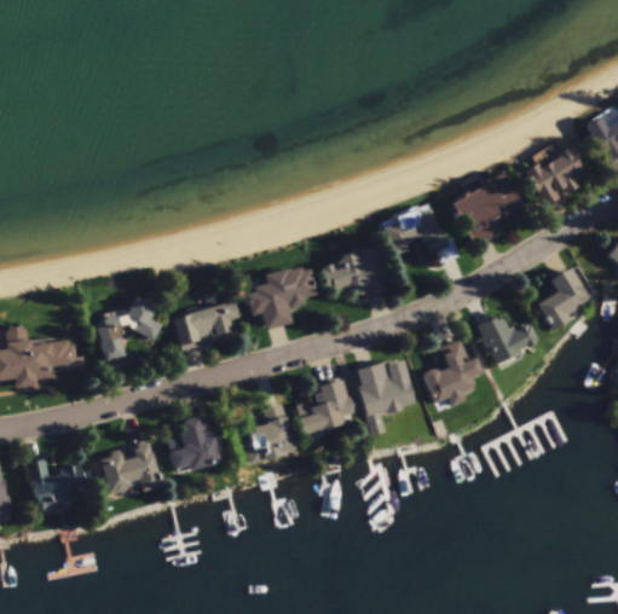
[(606,151),(600,155),(583,126),(596,117),(601,127),(611,122),(612,123),(617,120),(617,151),(608,156),(606,151)]
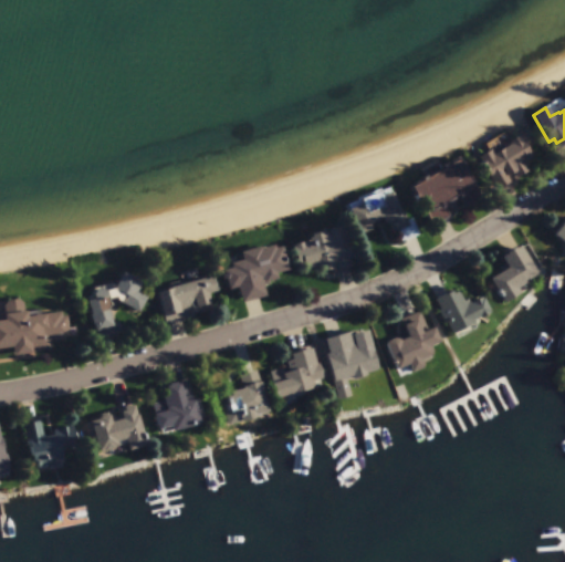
[(516,141),(527,146),(530,152),(521,156),(527,168),(511,177),(505,167),(492,175),(483,159),(485,156),(489,156),(516,141)]
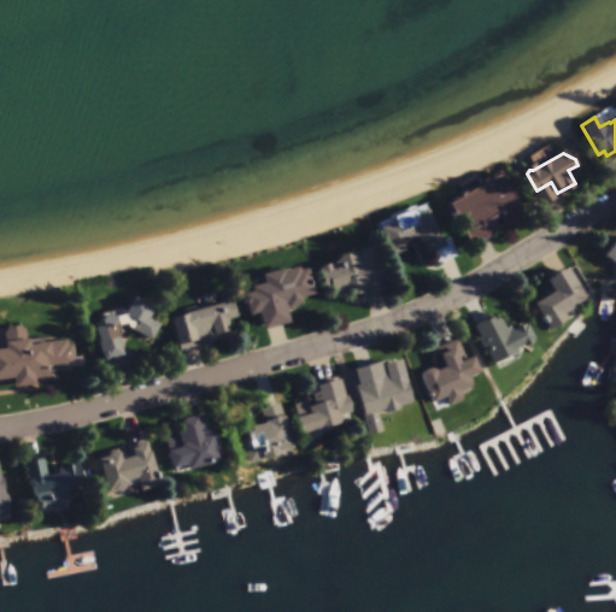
[(503,171),(527,213),(508,224),(500,211),(484,221),(491,233),(473,243),(450,201),(503,171)]
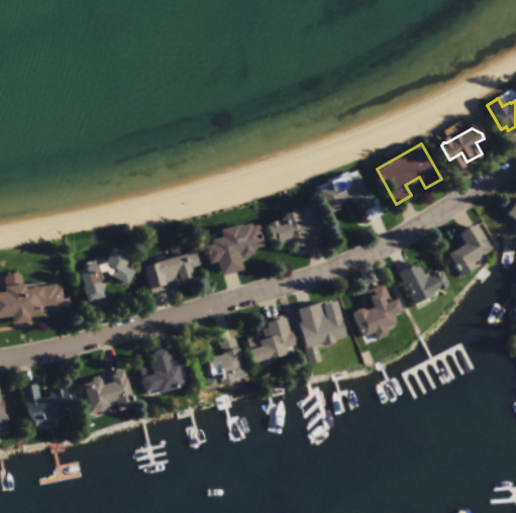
[(356,170),(365,188),(367,187),(372,200),(377,198),(383,213),(368,219),(364,209),(358,211),(355,203),(353,204),(351,199),(338,204),(340,208),(328,213),(319,190),(320,190),(319,186),(328,182),(327,180),(348,171),(349,174),(356,170)]
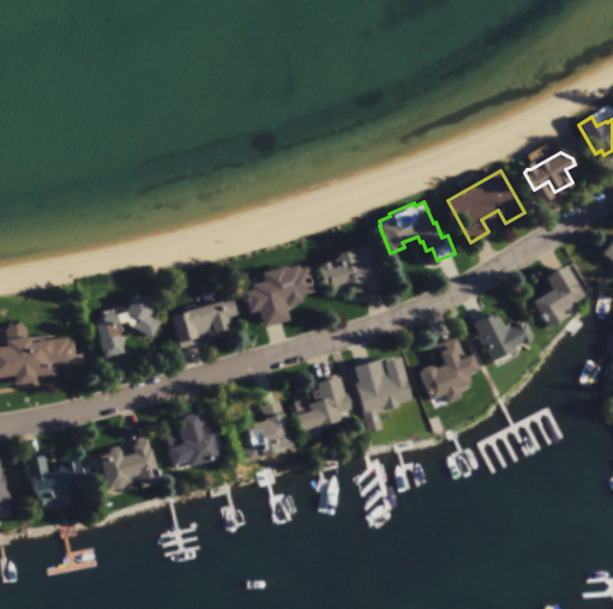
[(372,243),(373,251),(376,249),(384,281),(383,281),(384,288),(362,294),(361,289),(347,294),(344,287),(331,291),(330,285),(325,288),(318,265),(337,259),(336,257),(340,255),(338,253),(352,249),(353,252),(355,252),(355,253),(359,252),(356,247),(372,243)]
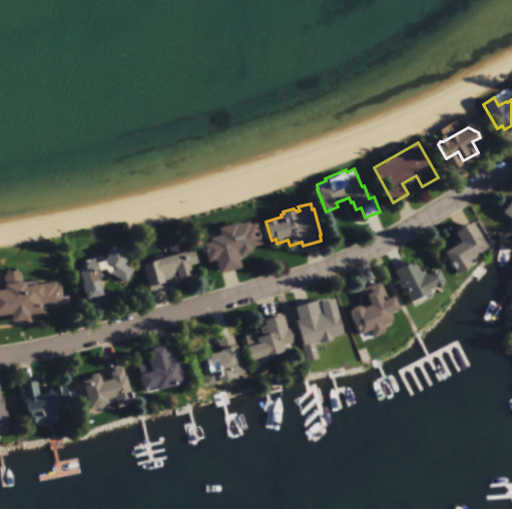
[(202,241),(220,236),(218,229),(244,221),(245,226),(250,225),(257,247),(251,249),(252,253),(239,258),(238,252),(235,253),(239,269),(216,275),(212,260),(208,262),(202,241)]
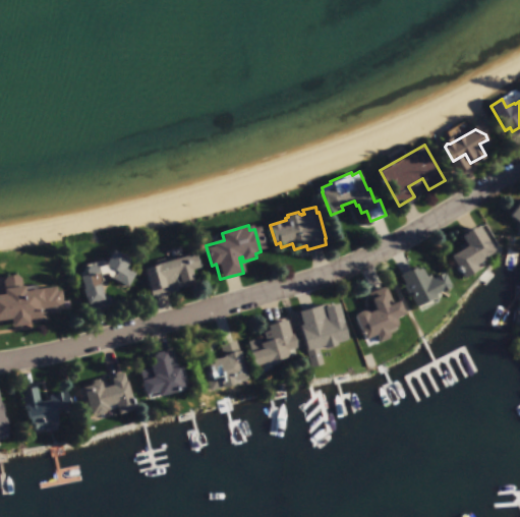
[(467,234),(480,227),(498,256),(465,276),(453,255),(464,249),(462,244),(470,239),(467,234)]
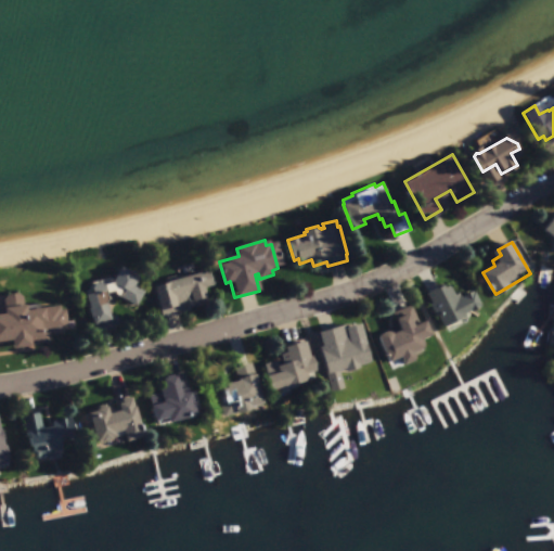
[(123,266),(141,276),(136,285),(146,291),(137,305),(119,295),(111,298),(107,303),(112,317),(118,315),(120,322),(114,324),(115,328),(98,332),(88,294),(94,292),(92,287),(95,283),(101,281),(105,284),(114,282),(123,266)]
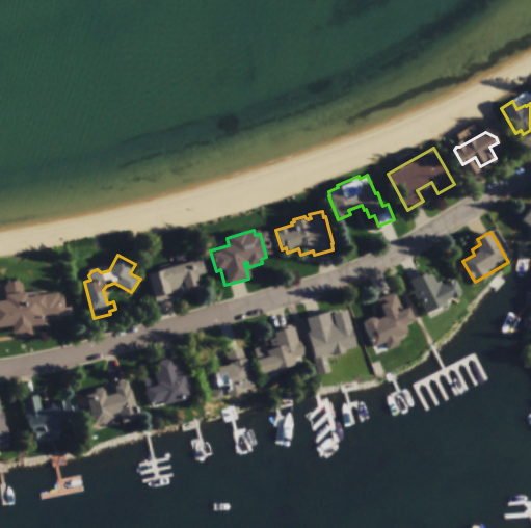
[(198,259),(204,274),(195,276),(200,289),(155,301),(147,273),(198,259)]
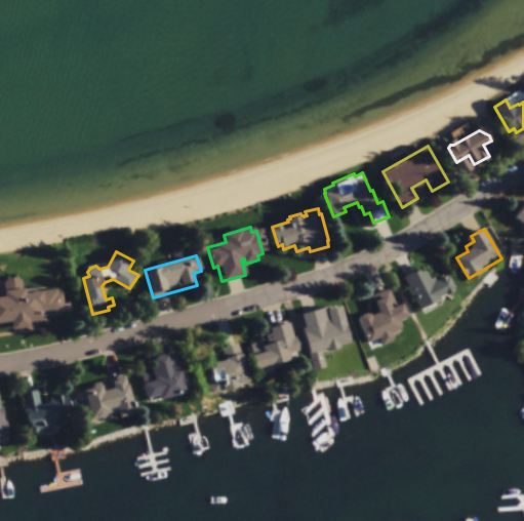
[(426,267),(431,278),(435,276),(437,279),(449,274),(456,288),(446,293),(446,291),(439,294),(441,298),(420,309),(416,301),(413,302),(407,288),(409,287),(405,277),(426,267)]
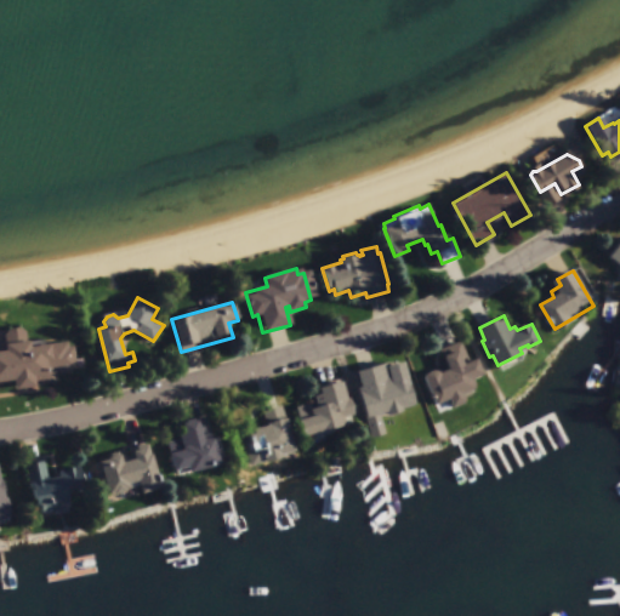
[(69,340),(70,344),(77,344),(78,358),(85,358),(86,366),(79,368),(78,368),(78,371),(58,375),(58,381),(17,387),(15,378),(0,380),(0,349),(4,349),(4,343),(6,342),(6,334),(11,328),(22,326),(28,331),(28,340),(32,340),(32,346),(69,340)]
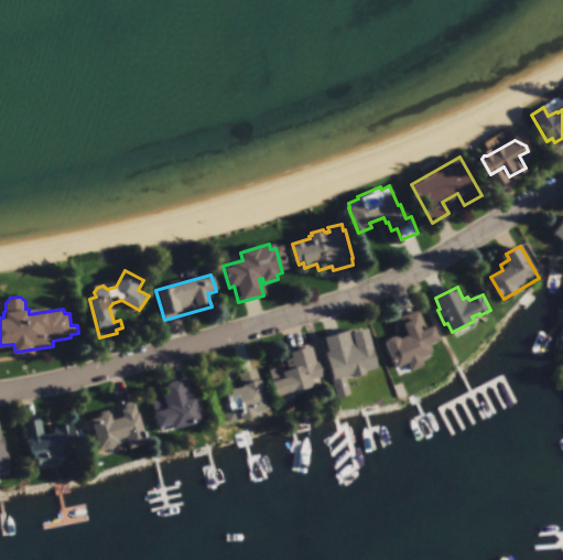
[(419,309),(426,327),(433,324),(440,340),(430,344),(433,352),(420,356),(423,363),(411,367),(409,361),(394,366),(383,340),(407,330),(400,316),(419,309)]
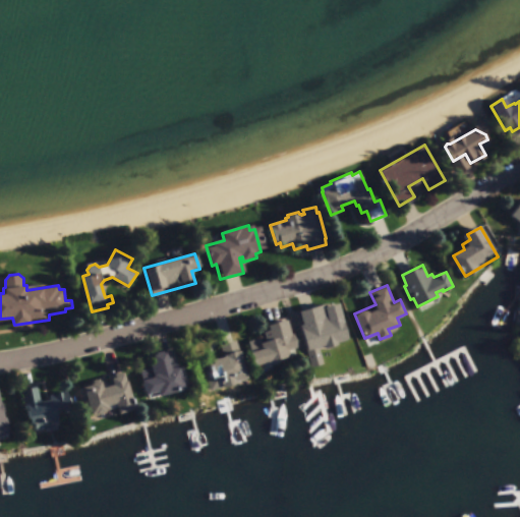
[(329,304),(343,312),(338,321),(343,330),(343,338),(347,341),(342,349),(338,347),(331,352),(322,352),(320,356),(310,352),(312,346),(307,340),(308,331),(303,328),(309,316),(318,319),(321,317),(323,317),(329,304)]
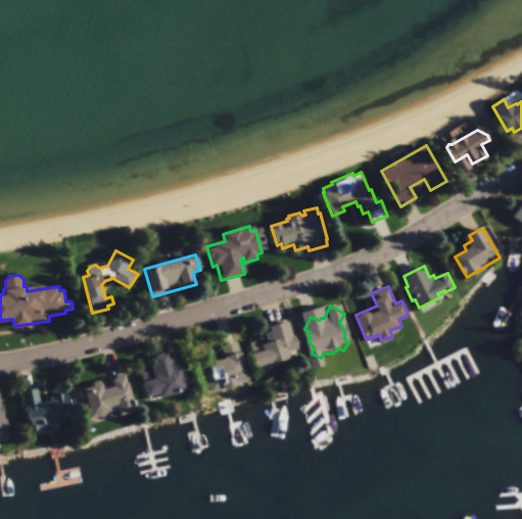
[(290,321),(299,355),(256,367),(249,342),(266,337),(264,328),(290,321)]
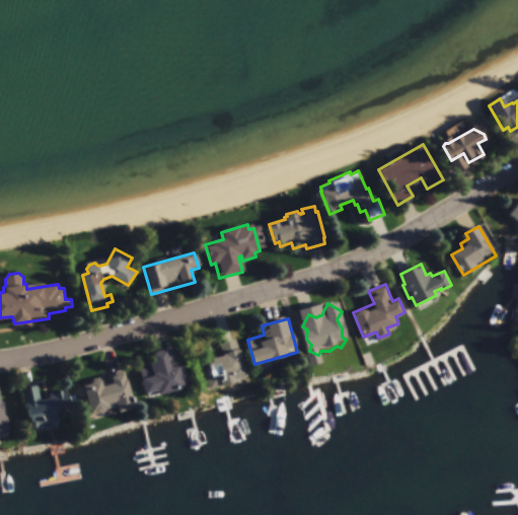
[(236,338),(248,375),(210,387),(204,369),(210,368),(208,362),(213,361),(212,358),(224,354),(221,343),(236,338)]
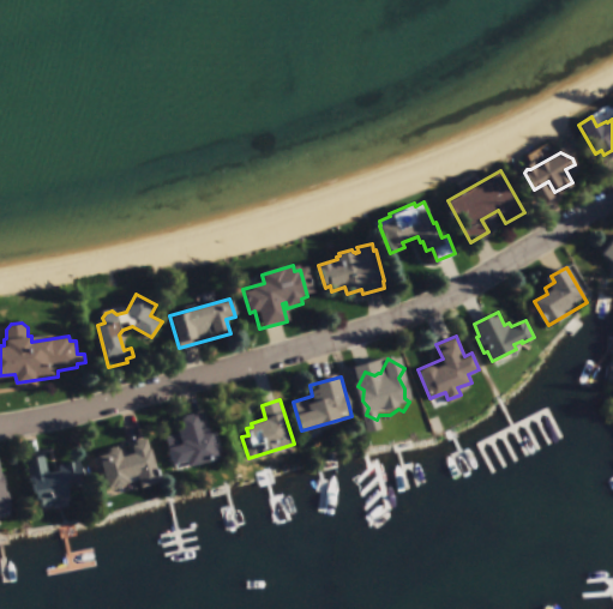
[(205,410),(211,432),(218,429),(223,451),(218,452),(220,458),(188,468),(187,460),(173,464),(168,446),(169,446),(167,436),(179,433),(178,428),(184,426),(181,417),(205,410)]
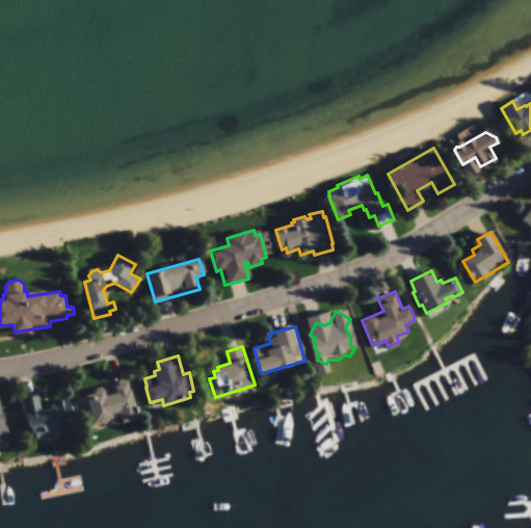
[(128,379),(139,417),(122,422),(118,412),(111,414),(112,418),(94,423),(89,407),(85,408),(81,396),(94,393),(93,389),(103,386),(105,392),(112,391),(110,384),(128,379)]
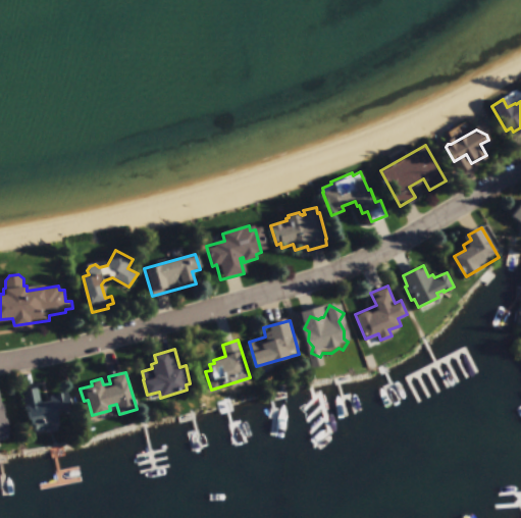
[(39,385),(42,402),(52,400),(51,395),(68,391),(72,410),(57,413),(60,424),(33,431),(22,390),(39,385)]
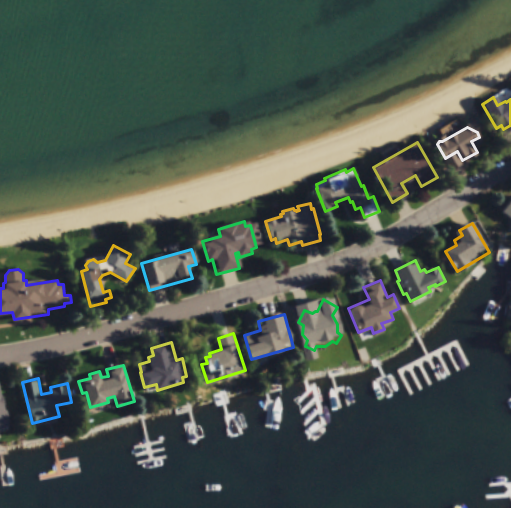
[(0,384),(1,384),(11,426),(0,428),(0,384)]
